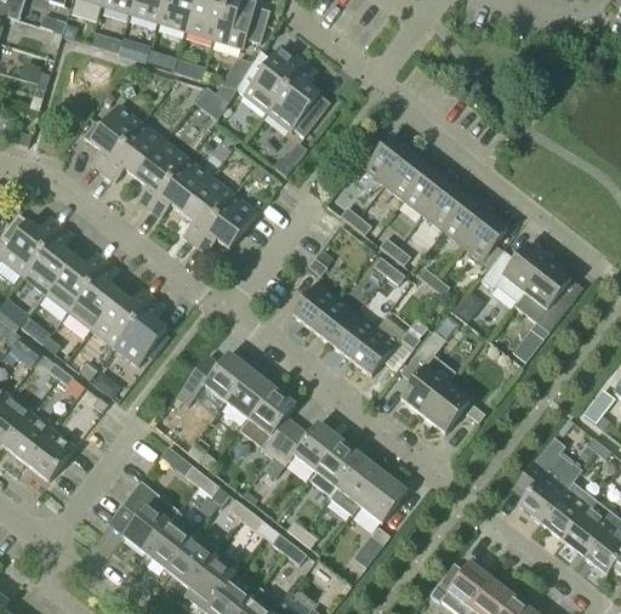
[(0,0),(0,12),(4,13),(18,18),(23,0),(0,0)]
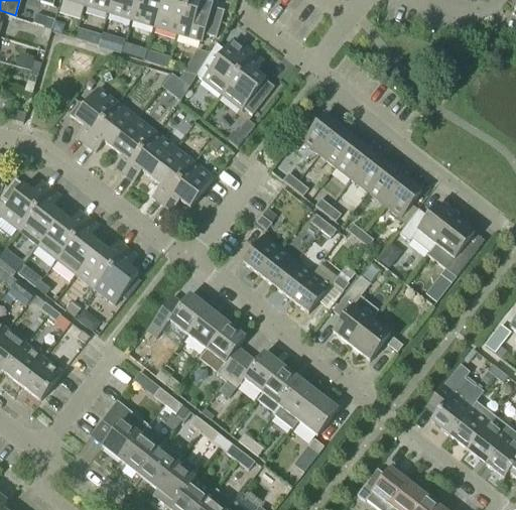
[(86,0),(85,3),(107,10),(110,0),(86,0)]
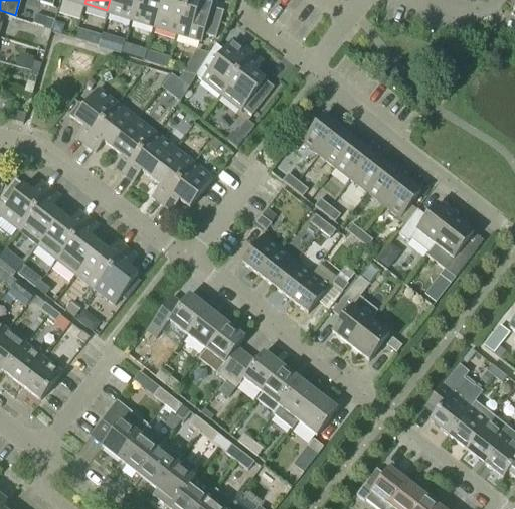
[(110,0),(107,10),(130,17),(135,0),(110,0)]
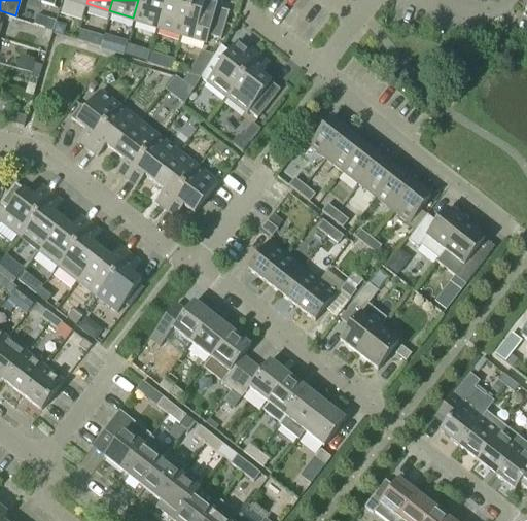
[(138,0),(133,18),(156,25),(164,0),(138,0)]
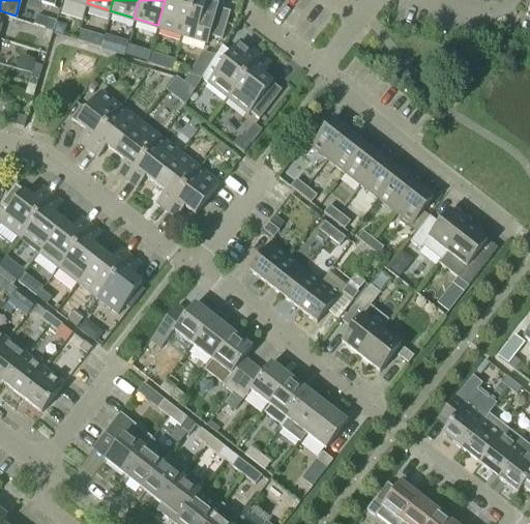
[(165,0),(157,25),(181,33),(190,0),(165,0)]
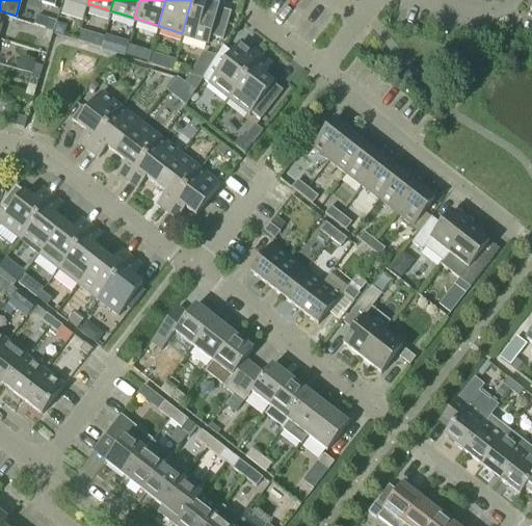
[(191,0),(182,33),(206,41),(209,30),(221,34),(225,21),(230,7),(218,4),(218,2),(212,0),(191,0)]
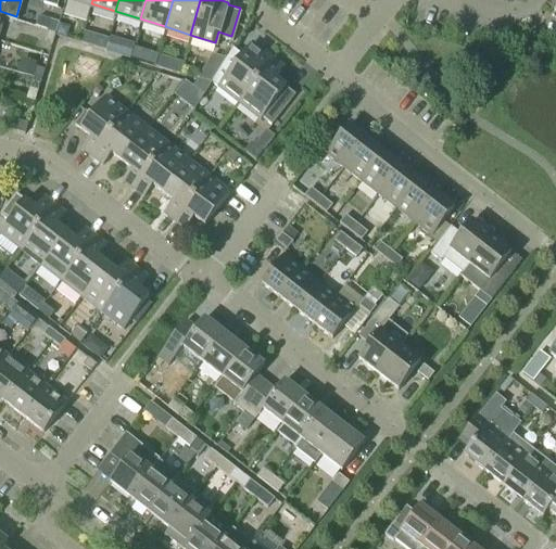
[(50,16),(48,27),(55,29),(59,20),(52,17),(50,16)]
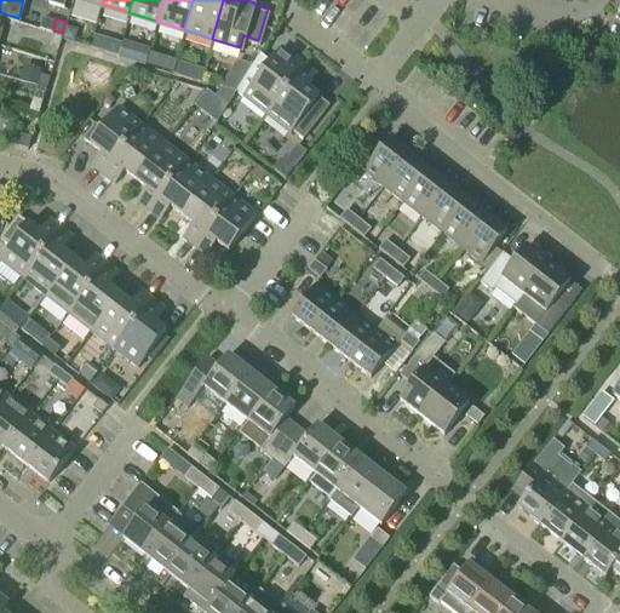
[(67,23),(63,34),(74,36),(75,32),(72,24),(67,23)]
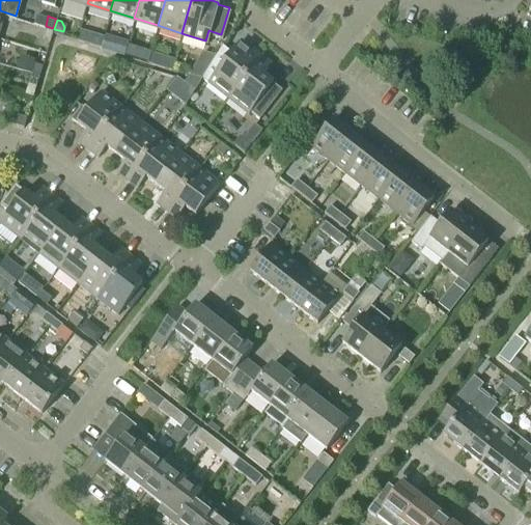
[(50,37),(53,30),(53,28),(46,26),(43,35),(50,37)]
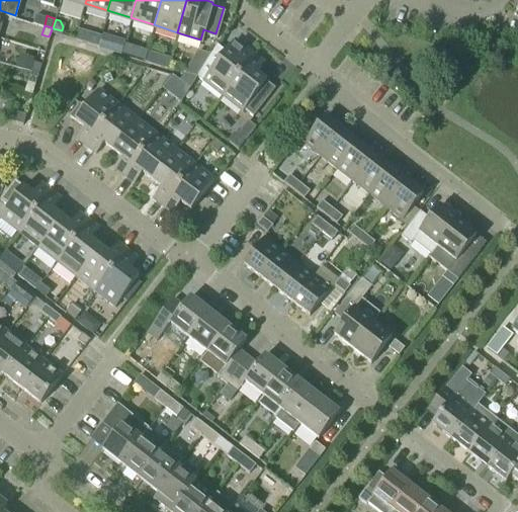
[(75,36),(84,39),(87,29),(78,26),(75,36)]
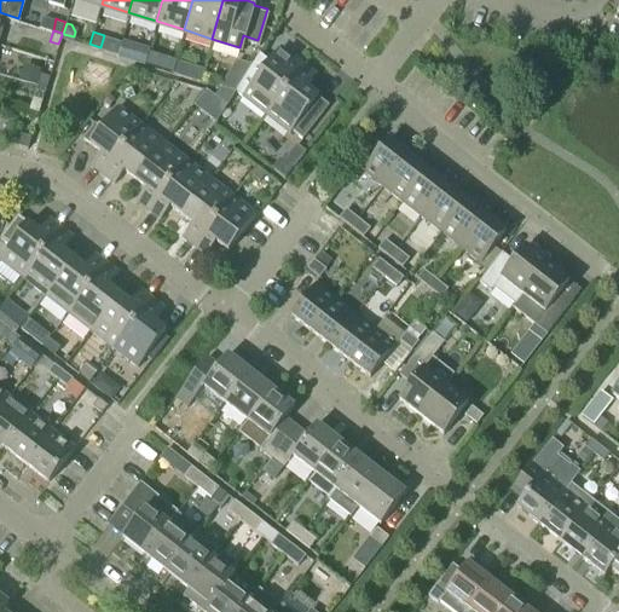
[(259,50),(236,87),(242,93),(242,92),(265,110),(304,61),(291,52),(281,44),(271,56),(270,57),(259,50)]
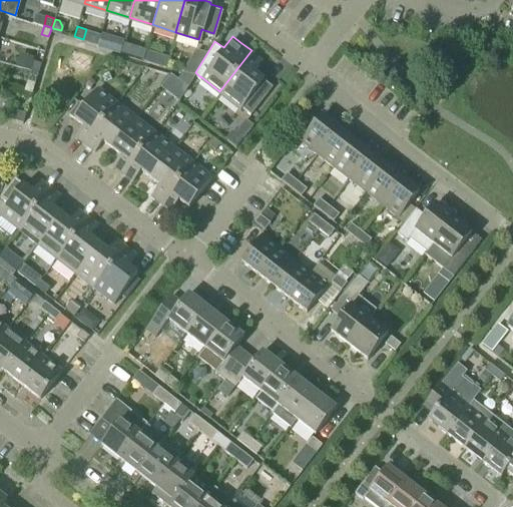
[(110,47),(119,50),(121,44),(112,41),(110,47)]
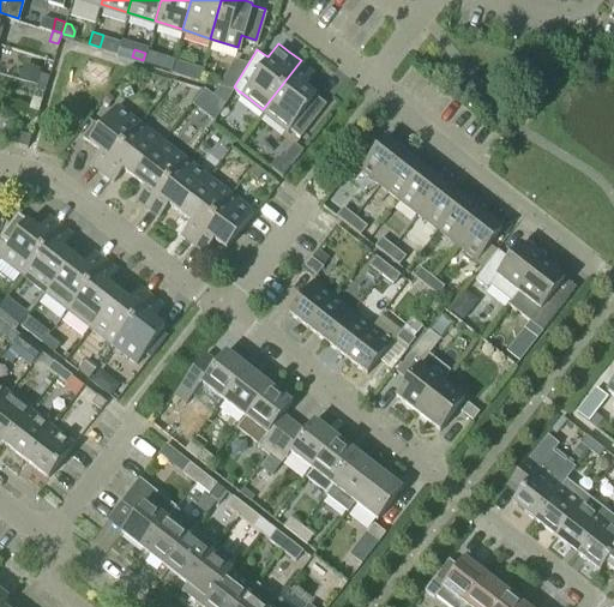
[(301,60),(263,109),(286,127),(288,125),(300,134),(302,132),(307,125),(326,101),(314,91),(302,82),(312,70),(301,60)]
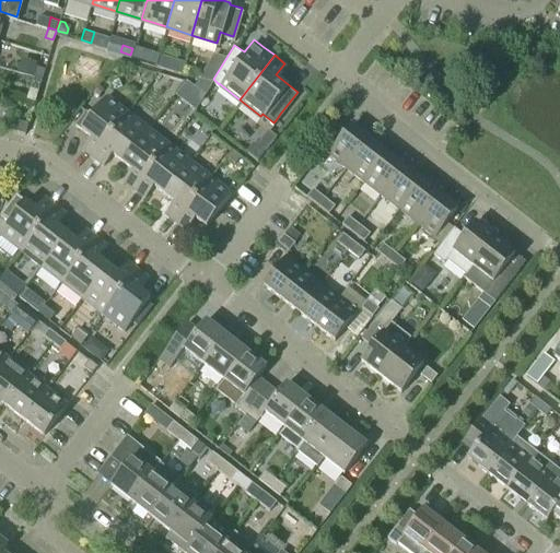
[(174,56),(171,67),(181,70),(185,59),(174,56)]
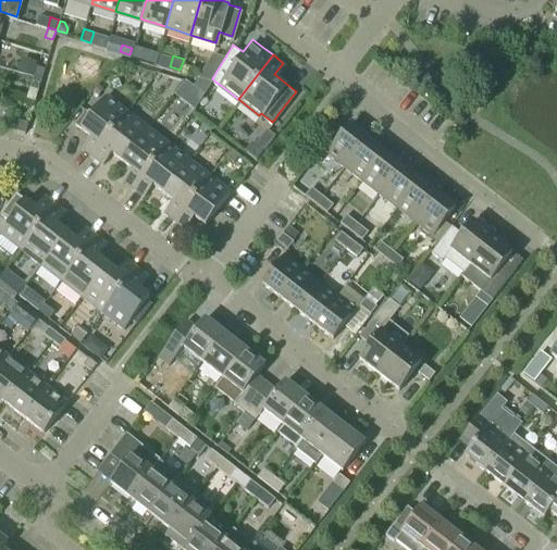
[(21,58),(19,67),(33,72),(36,62),(21,58)]
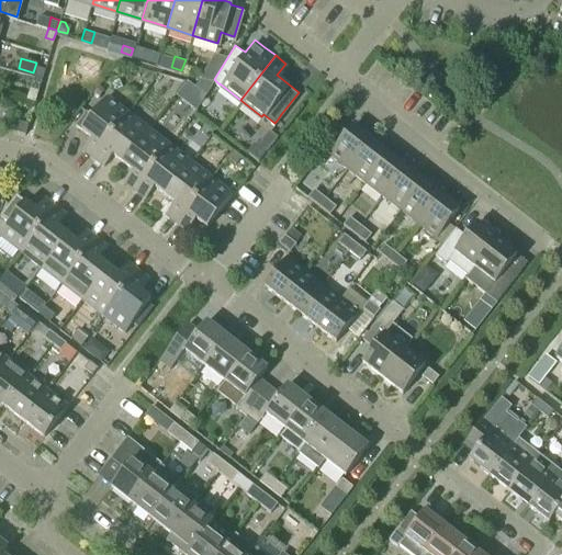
[(45,67),(36,65),(33,75),(42,77),(45,67)]
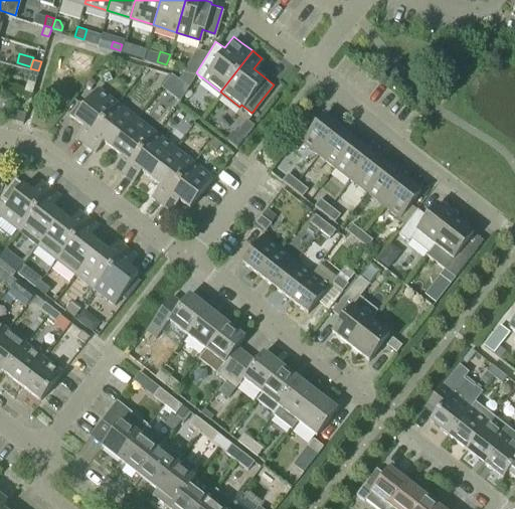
[(27,78),(35,80),(38,70),(30,68),(27,78)]
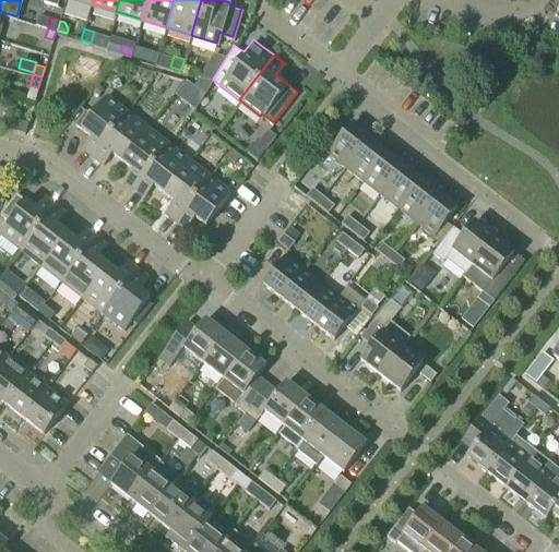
[(212,81),(202,76),(195,84),(205,91),(212,81)]
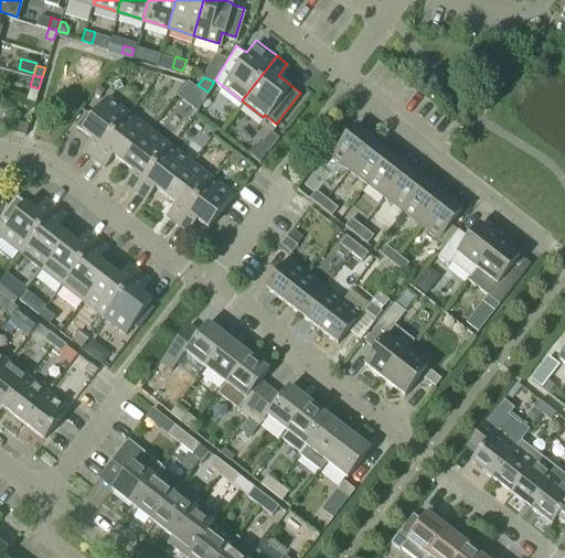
[(196,107),(205,93),(189,79),(178,93),(196,107)]
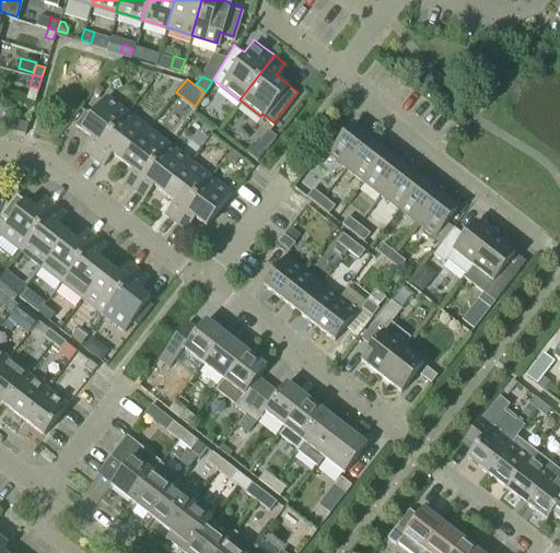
[(98,82),(93,89),(98,92),(104,85),(98,82)]
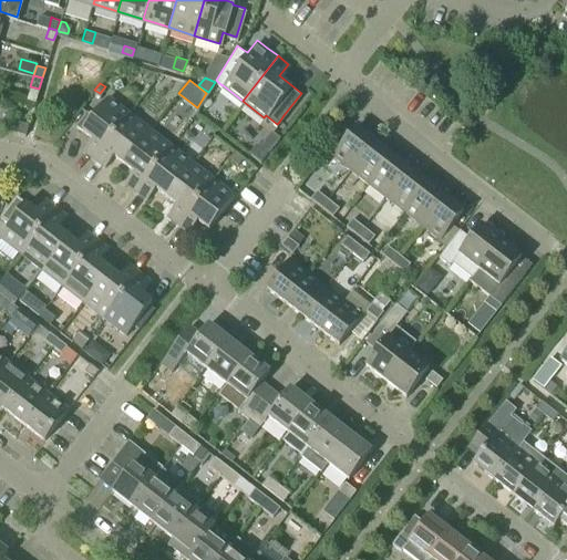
[(130,112),(107,95),(92,114),(88,111),(76,124),(93,137),(83,149),(94,157),(130,112)]
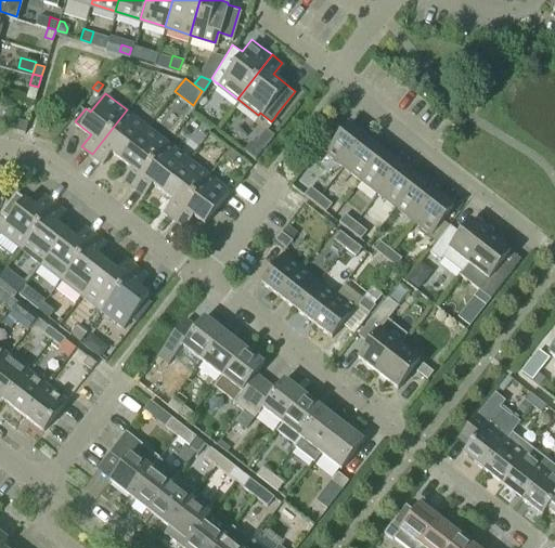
[(111,149),(121,158),(146,125),(127,109),(92,154),(102,161),(111,149)]
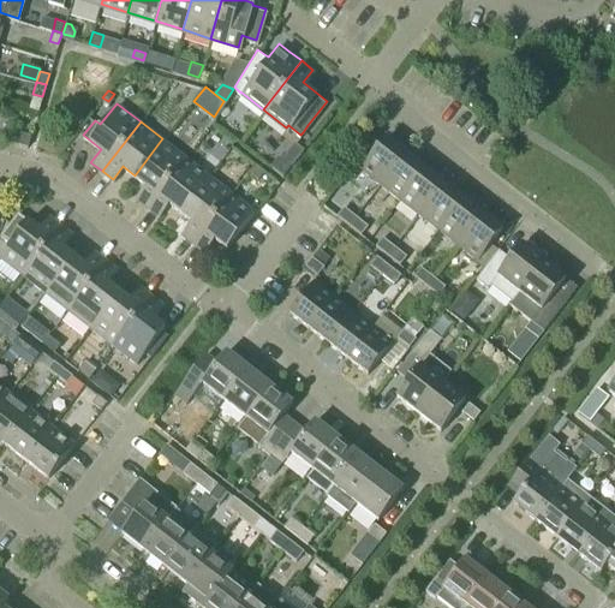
[(22,130),(18,142),(25,144),(29,132),(22,130)]
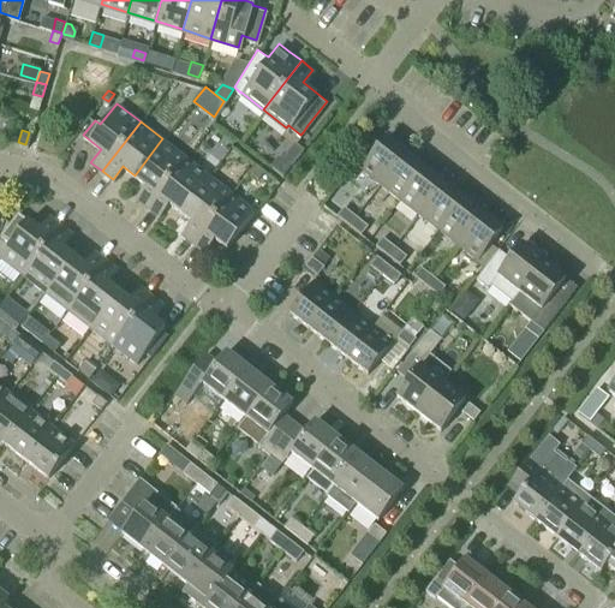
[(359,165),(378,180),(404,149),(383,133),(359,165)]
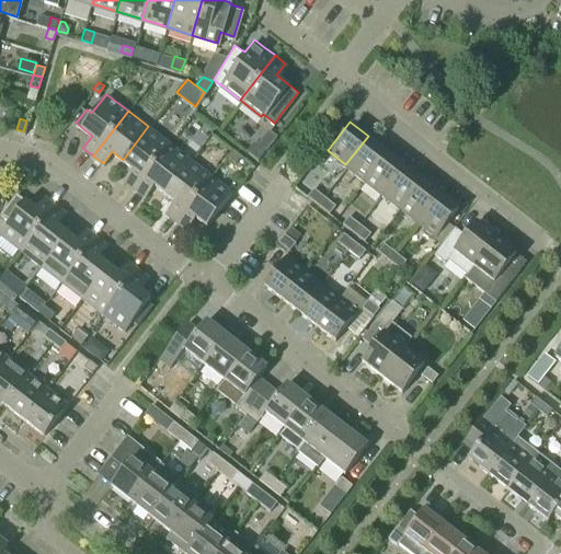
[(134,169),(125,181),(135,188),(170,142),(148,126),(123,160),(134,169)]
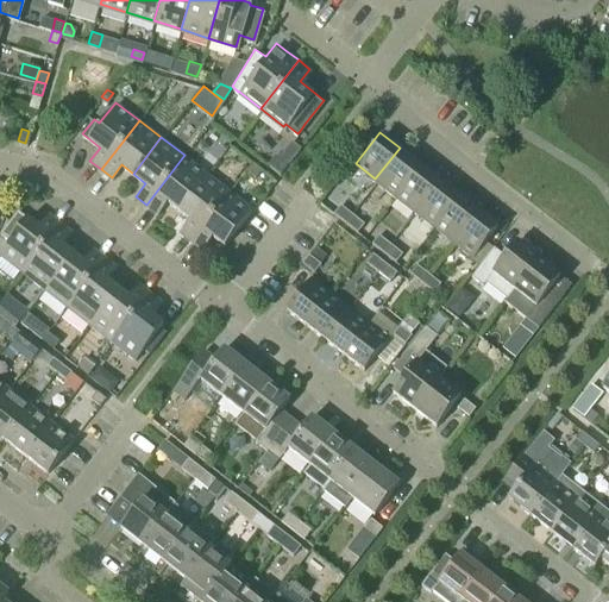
[(375,179),(395,194),(419,163),(400,148),(375,179)]
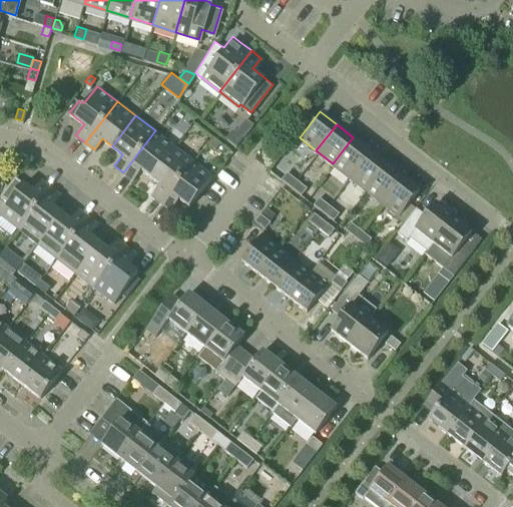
[(235,143),(244,132),(237,126),(235,128),(231,129),(226,136),(235,143)]
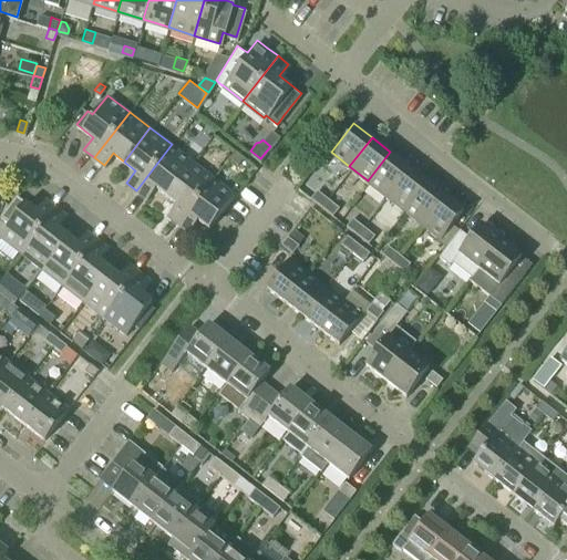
[(155,186),(166,194),(193,161),(172,144),(136,190),(146,198),(155,186)]
